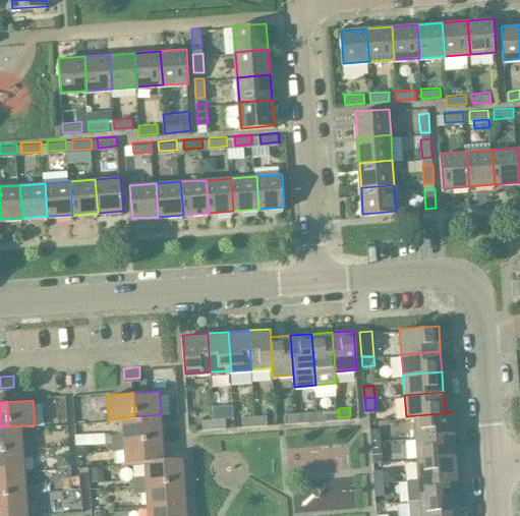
[(326,418),(338,417),(338,408),(326,408),(326,418)]
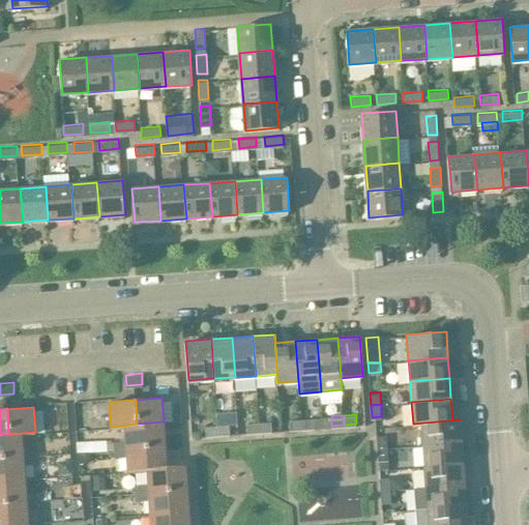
[(301,417),(302,428),(315,427),(314,416),(301,417)]
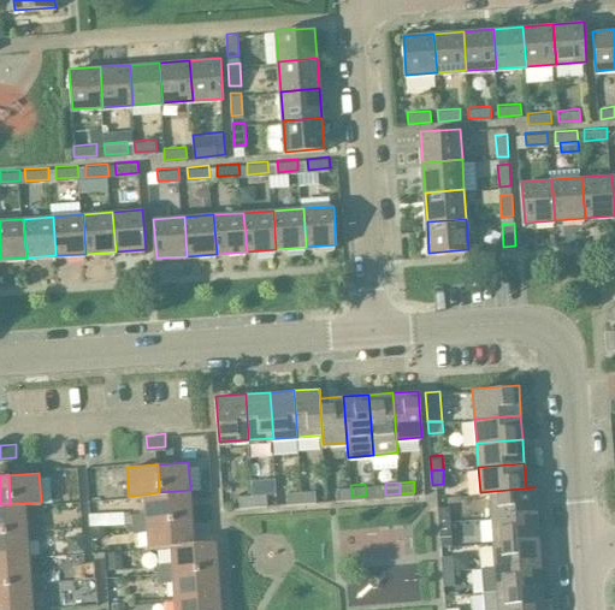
[(337,498),(352,497),(350,485),(336,486),(337,498)]
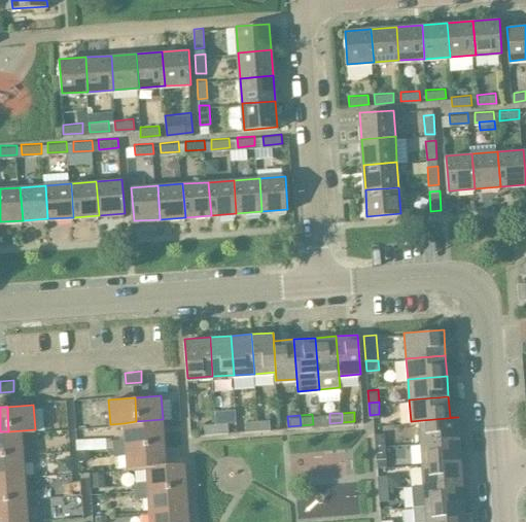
[(419,421),(420,441),(459,439),(458,417),(411,421),(419,421)]
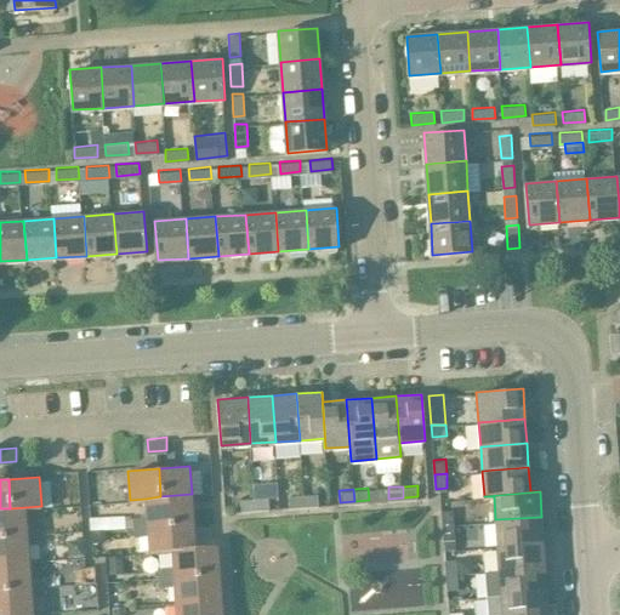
[(303,494),(305,505),(319,504),(318,493),(303,494)]
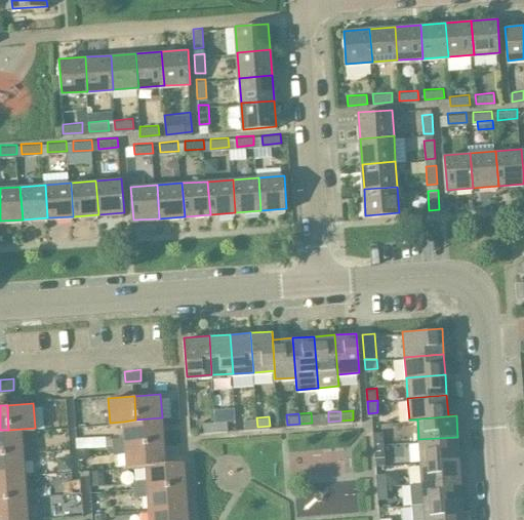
[(135,420),(123,422),(124,435),(113,436),(114,443),(163,440),(162,417),(135,420)]
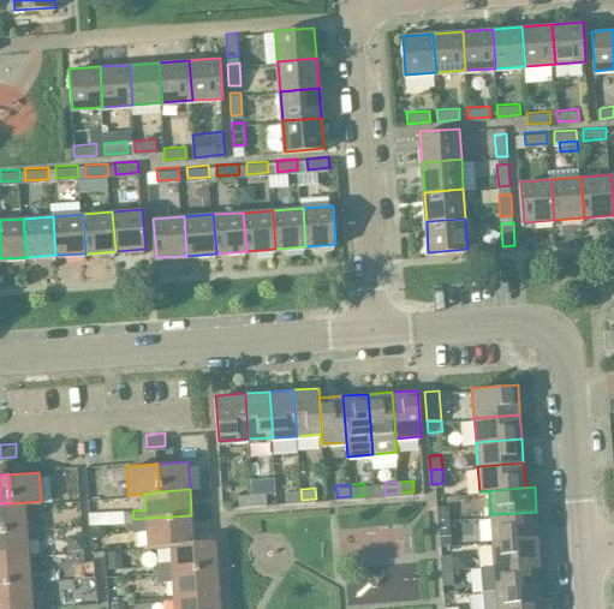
[(287,501),(302,500),(300,489),(286,489),(287,501)]
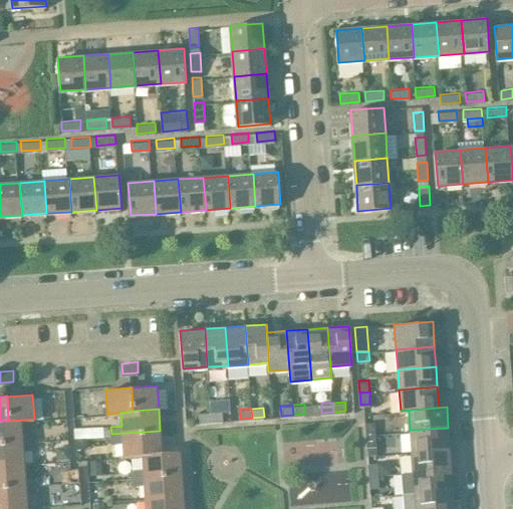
[(223,410),(210,411),(211,421),(223,420),(223,410)]
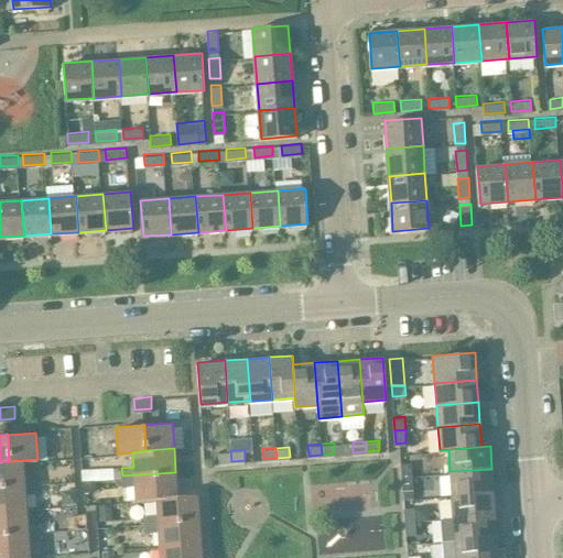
[(231,461),(230,450),(217,451),(218,462),(231,461)]
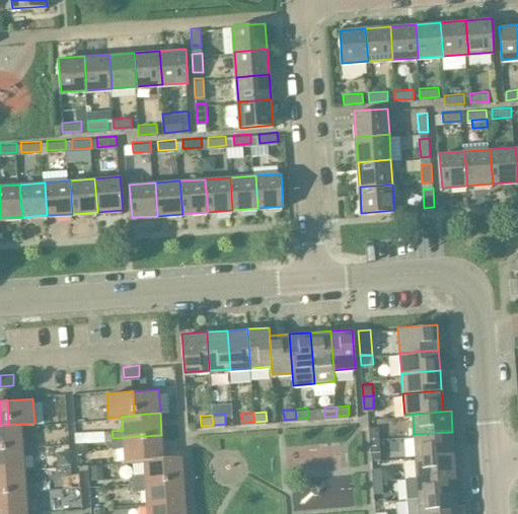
[(21,424),(8,425),(0,425),(0,446),(33,444),(33,436),(22,437),(21,424)]
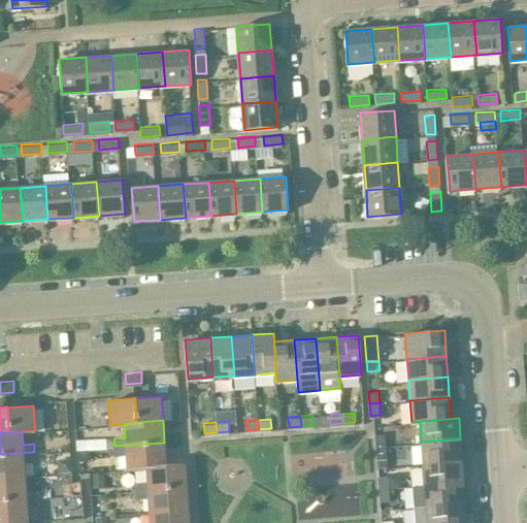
[(375,432),(375,445),(386,445),(385,432),(375,432)]
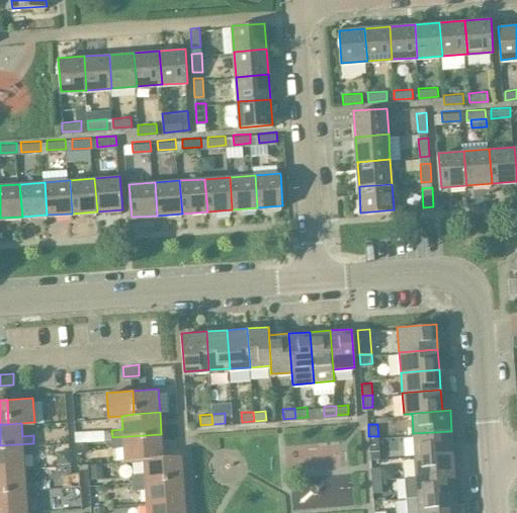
[(88,429),(76,430),(76,440),(89,440),(88,429)]
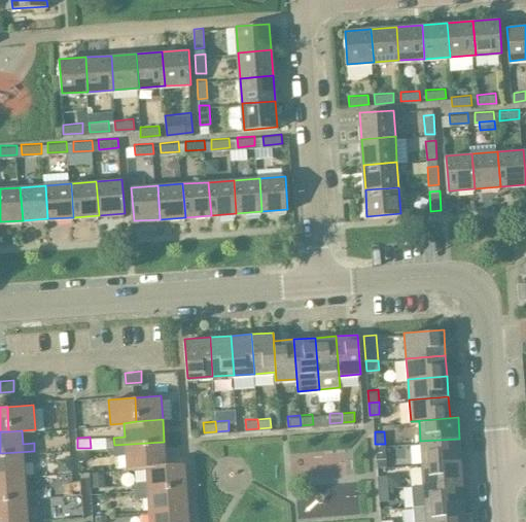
[(420,441),(422,462),(461,459),(459,439),(420,441)]
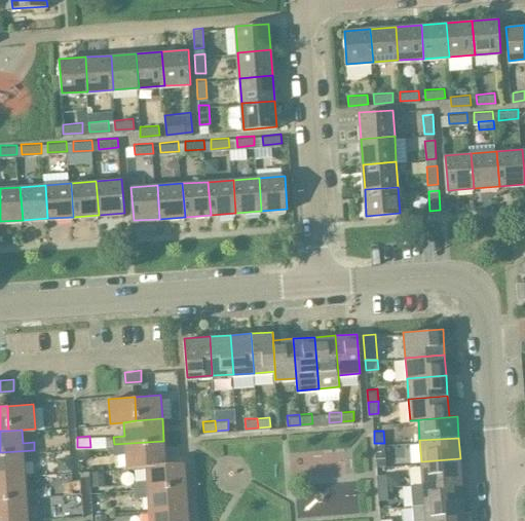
[(126,467),(145,464),(165,462),(163,441),(114,444),(114,452),(125,451),(126,467)]
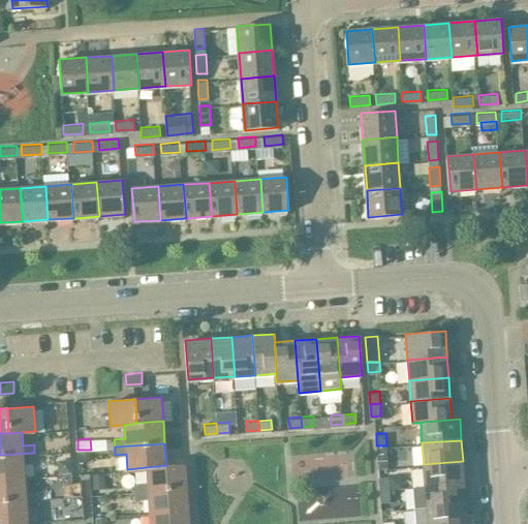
[(386,445),(376,445),(377,458),(387,458),(386,445)]
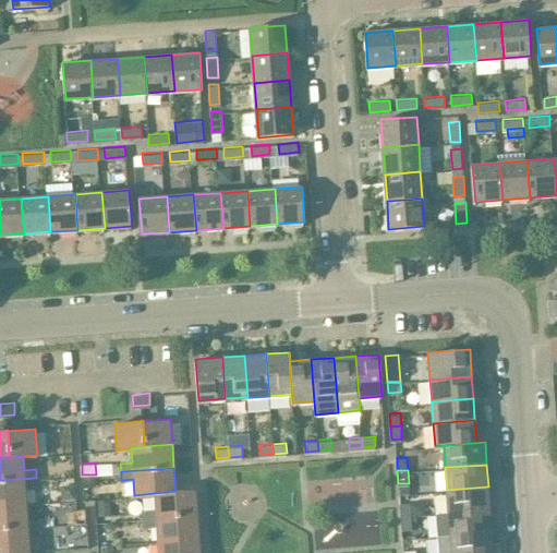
[(0,504),(26,502),(25,488),(37,487),(36,478),(0,480),(0,504)]
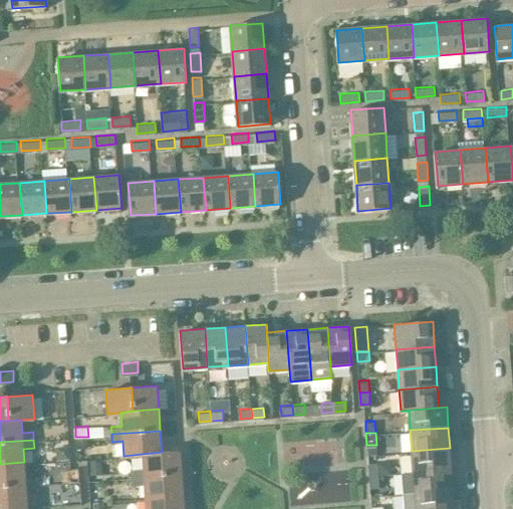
[(57,459),(70,458),(69,445),(56,446),(57,459)]
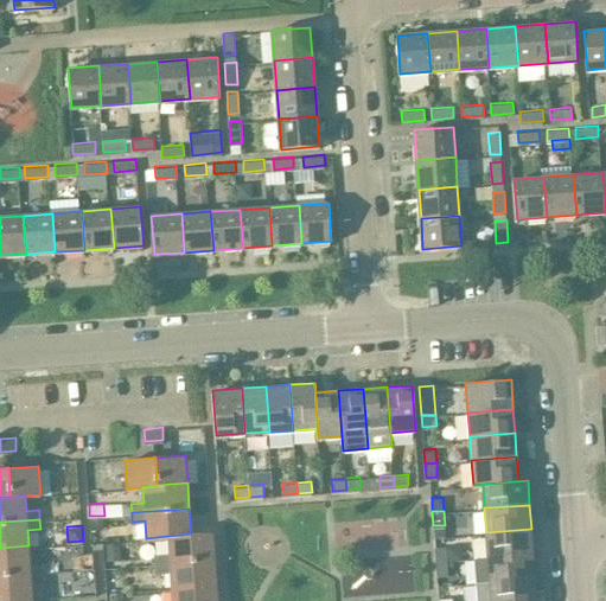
[(486,532),(488,556),(533,552),(531,529),(486,532)]
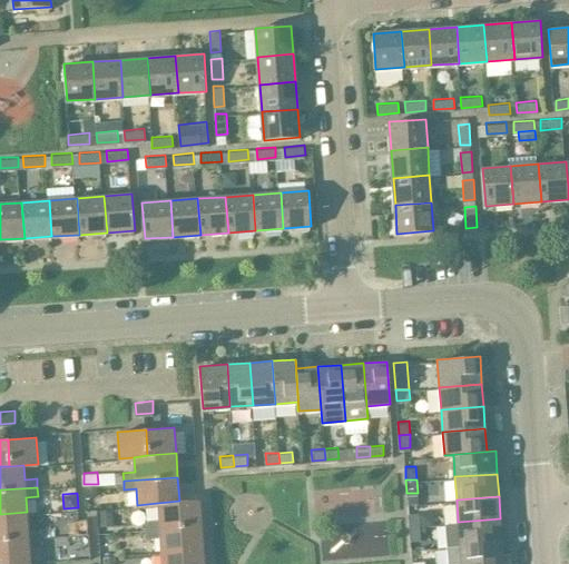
[(157,503),(158,518),(146,518),(147,527),(202,524),(199,498),(179,501),(157,503)]
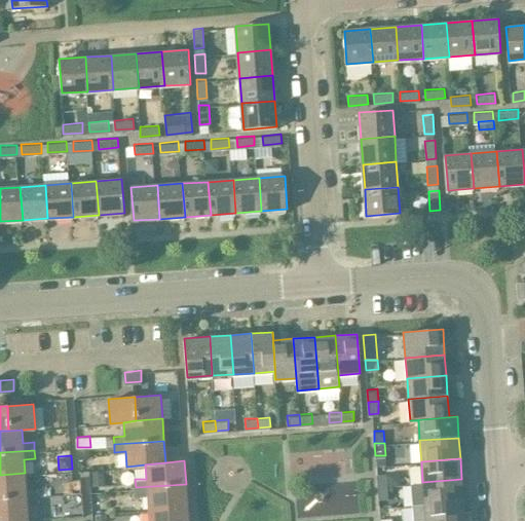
[(89,469),(90,485),(105,484),(104,468),(89,469)]
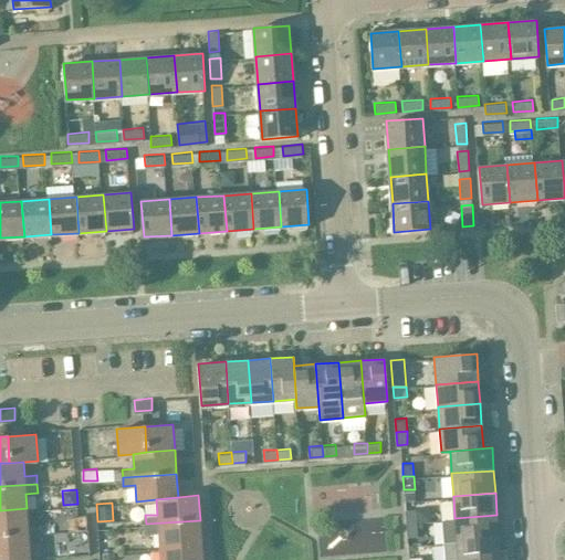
[(406,508),(407,521),(417,520),(416,507),(406,508)]
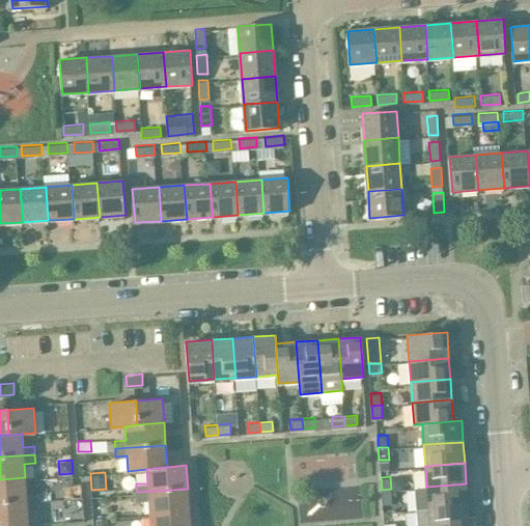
[(0,501),(37,499),(37,491),(26,492),(25,477),(0,479),(0,501)]
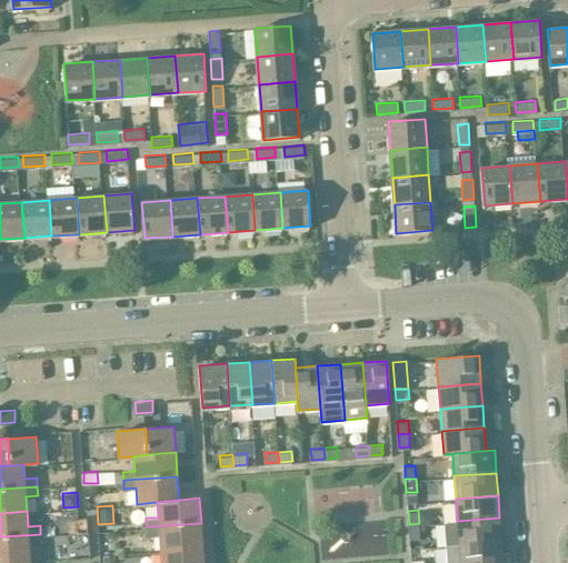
[(88,531),(87,516),(69,519),(70,532),(88,531)]
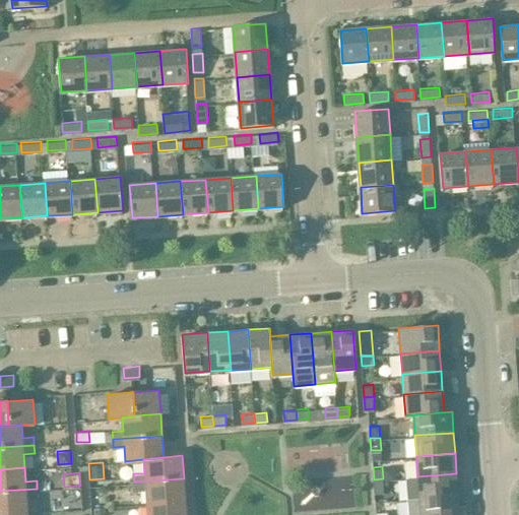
[(406,477),(407,498),(458,494),(456,473),(417,476),(406,477)]
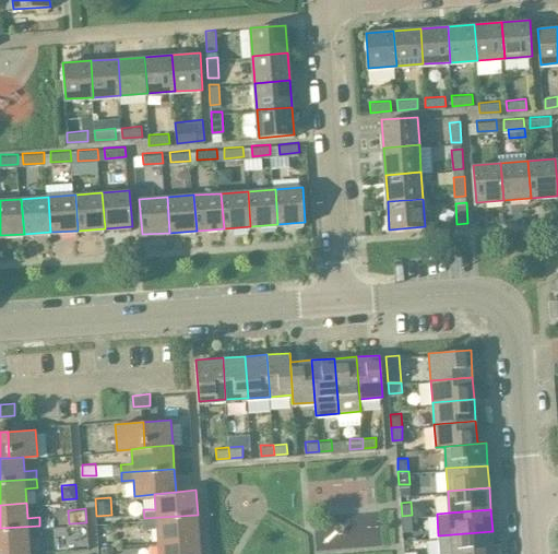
[(156,526),(157,541),(199,538),(198,515),(144,518),(145,527),(156,526)]
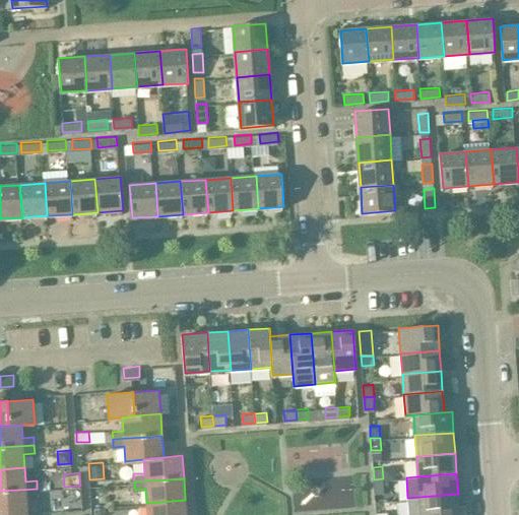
[(383,478),(374,479),(374,492),(384,492),(383,478)]
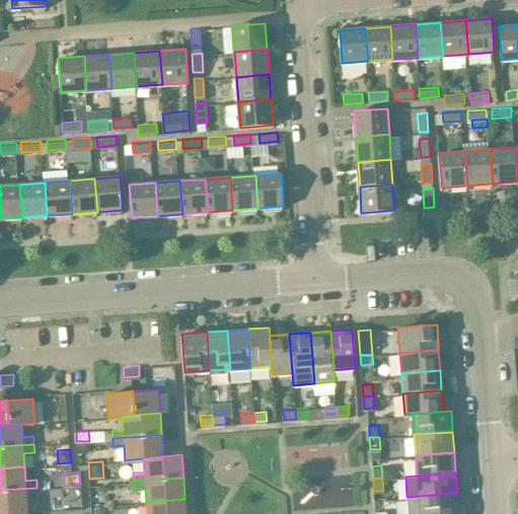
[(0,512),(27,510),(26,497),(38,496),(37,488),(0,490),(0,512)]
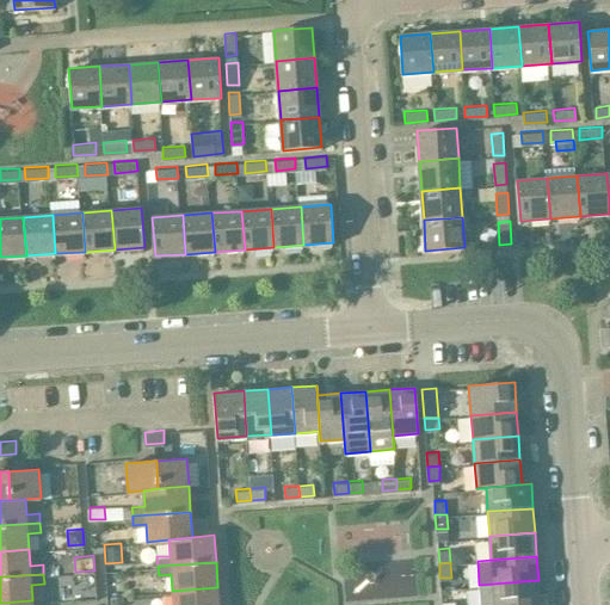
[(538,580),(479,585),(480,604),(536,604),(540,604),(538,580)]
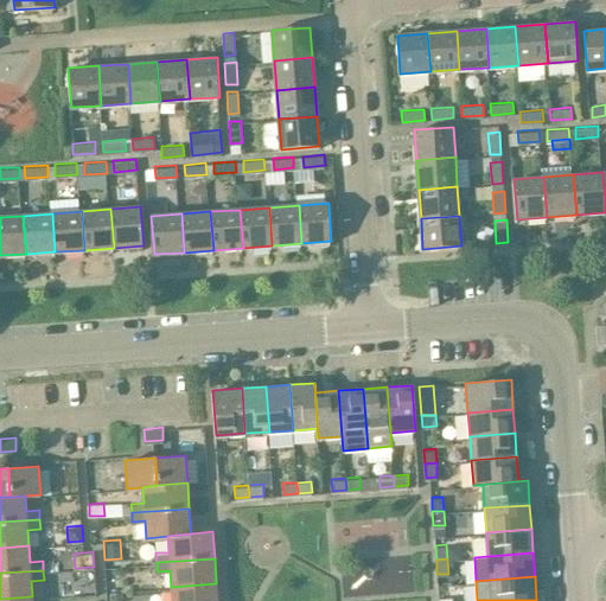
[(217,600),(216,583),(171,587),(172,600),(217,600)]
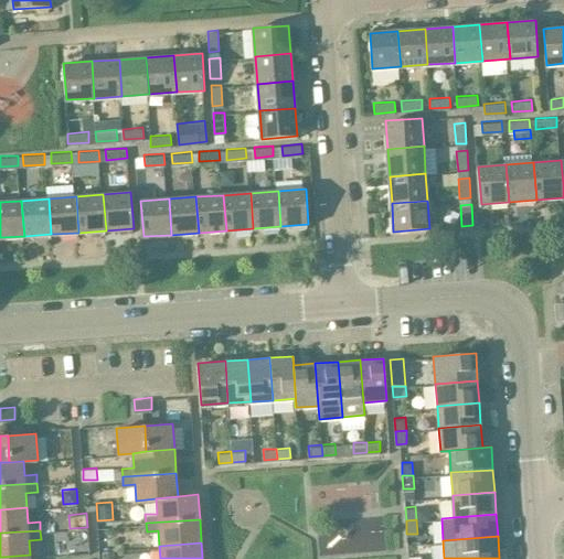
[(103,558),(118,558),(119,558),(118,549),(103,550),(103,558)]
